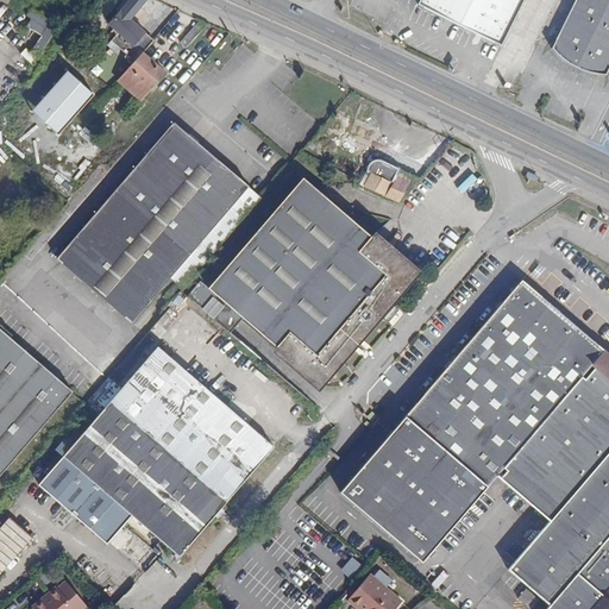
[(127,18),(143,0),(125,0),(106,23),(120,35),(114,41),(121,46),(126,41),(132,45),(143,32),(127,18)]
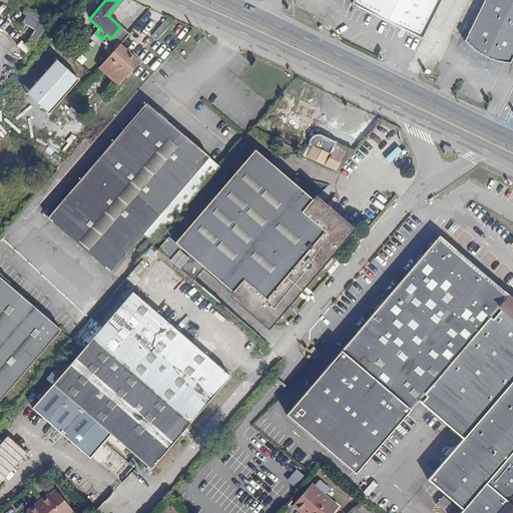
[(423,38),(441,0),(354,0),(353,4),(423,38)]
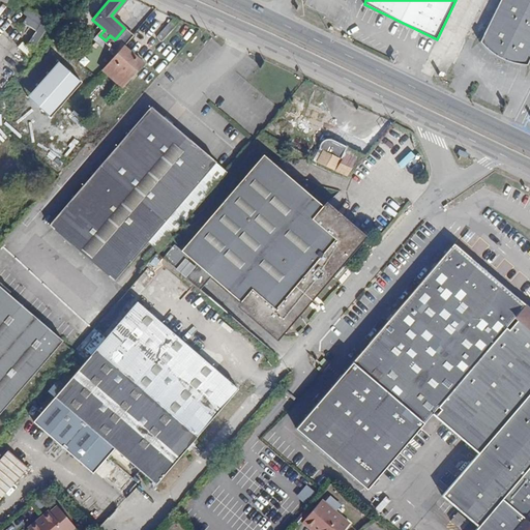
[(527,65),(529,58),(529,0),(500,0),(480,42),(486,48),(493,54),(501,58),(509,61),(517,63),(527,65)]
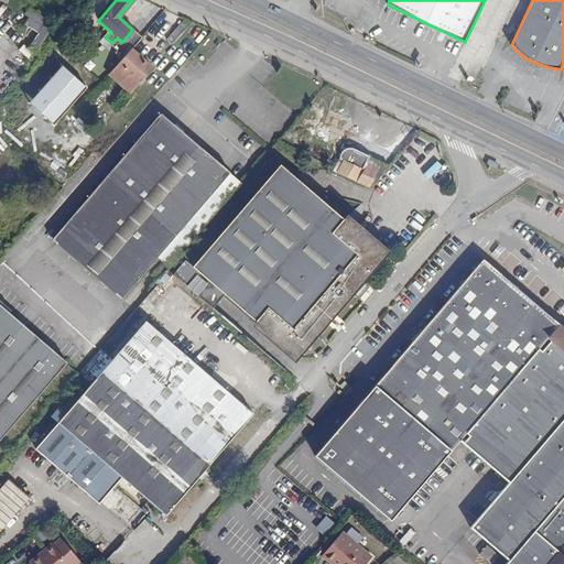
[(31,9),(18,33),(42,45),(54,21),(31,9)]
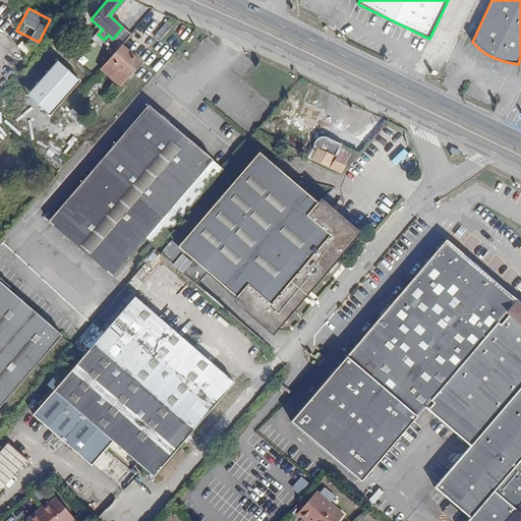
[(82,14),(77,10),(64,24),(63,25),(69,30),(82,14)]
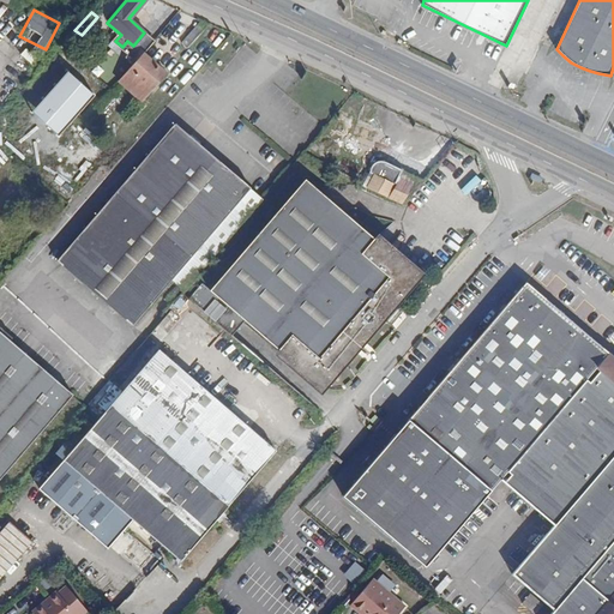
[(187,49),(210,23),(203,20),(182,44),(187,49)]
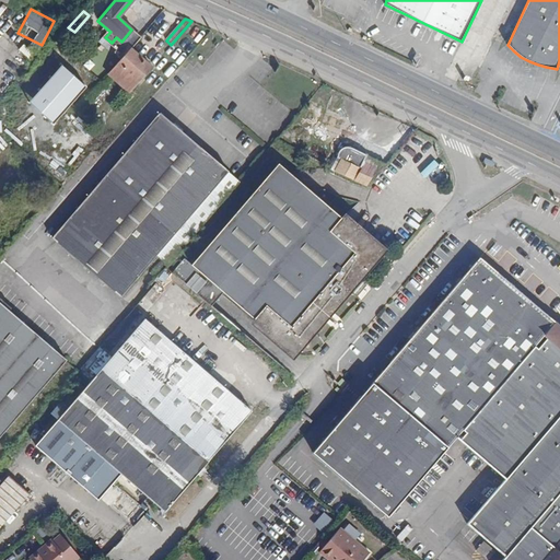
[(129,48),(140,36),(131,30),(121,42),(125,45),(129,48)]
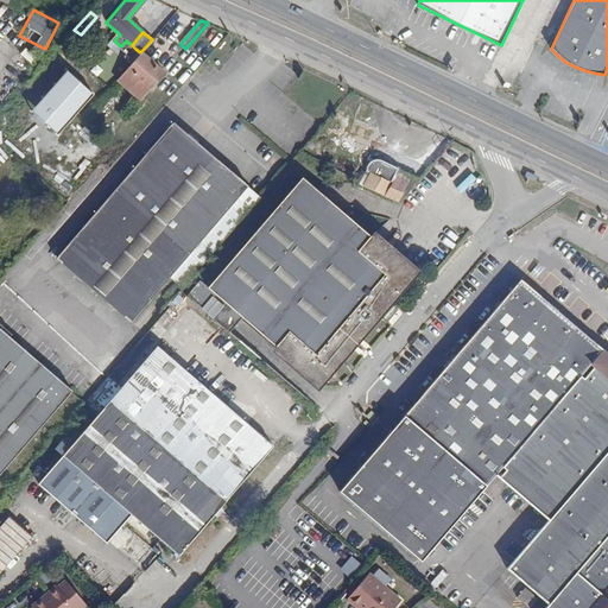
[(113,39),(108,45),(118,56),(124,51),(113,39)]
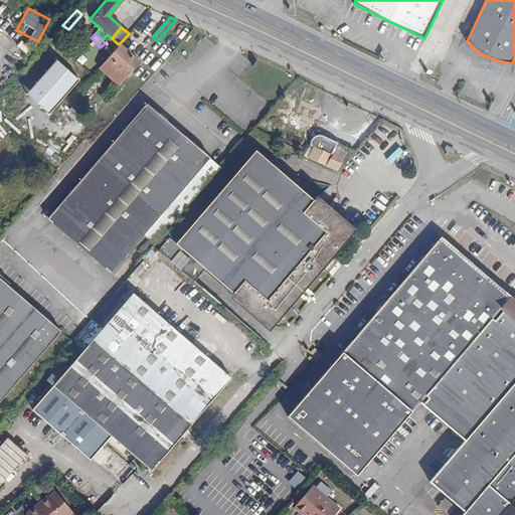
[(25,52),(29,47),(22,40),(17,46),(25,52)]
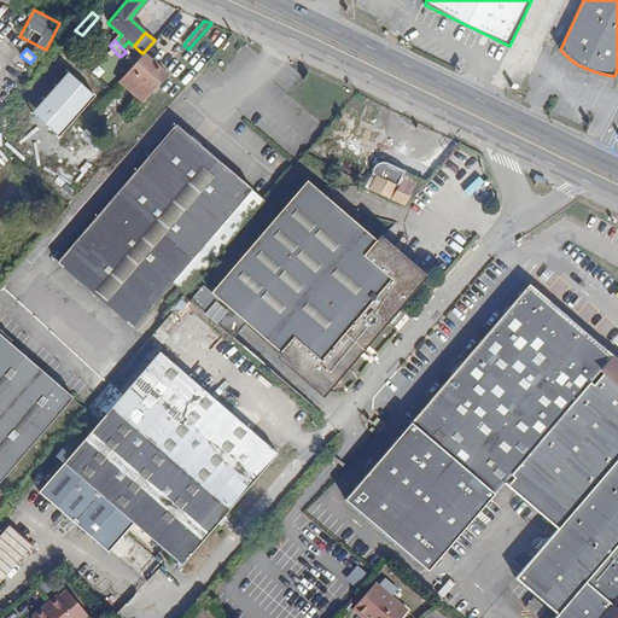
[(135,62),(143,53),(138,50),(130,58),(135,62)]
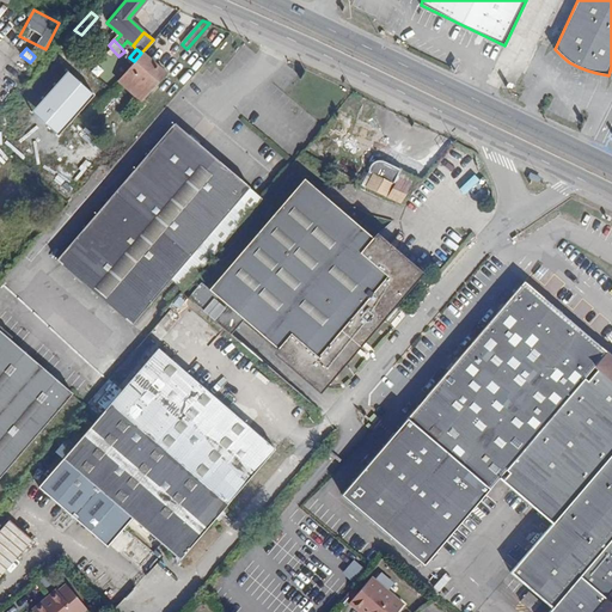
[(134,61),(117,80),(141,99),(164,72),(141,53),(134,61)]
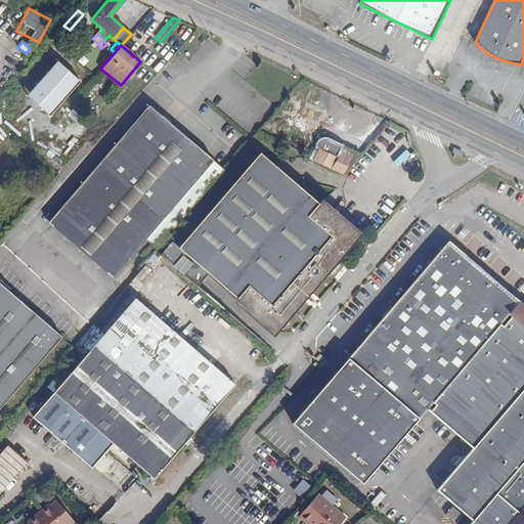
[(13,135),(23,143),(47,118),(33,103),(14,122),(20,128),(13,135)]
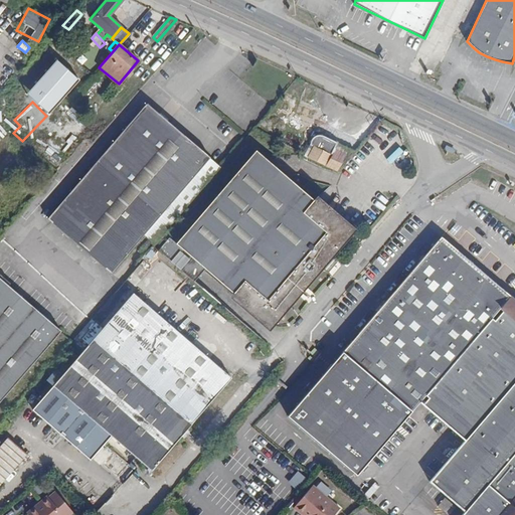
[(110,275),(143,236),(210,159),(147,105),(46,219),(110,275)]
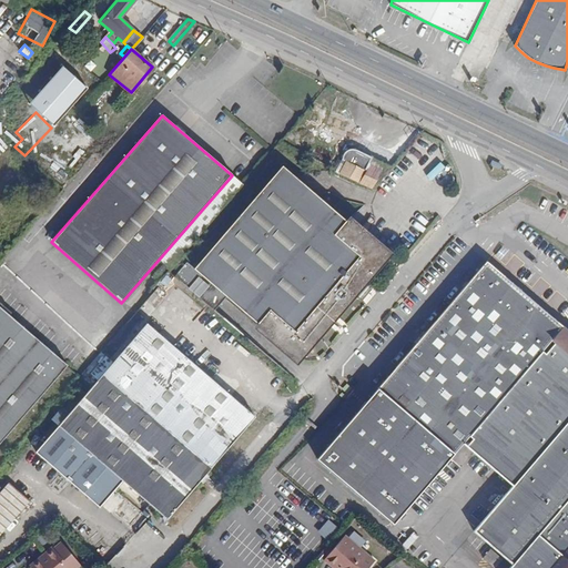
[(409,164),(418,149),(413,145),(404,161),(409,164)]
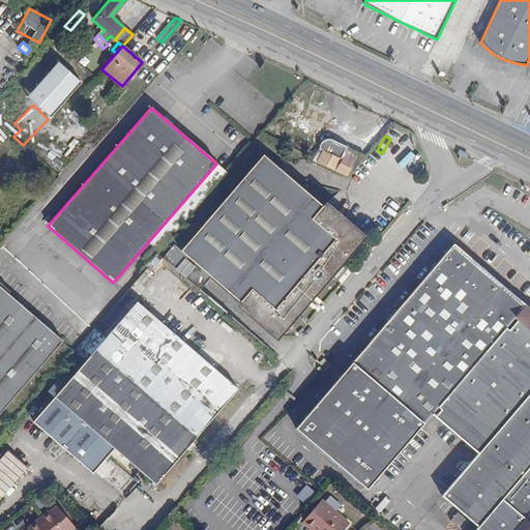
[(317,164),(346,177),(357,158),(344,152),(347,145),(331,138),(325,139),(321,142),(319,145),(319,149),(322,150),(317,164)]
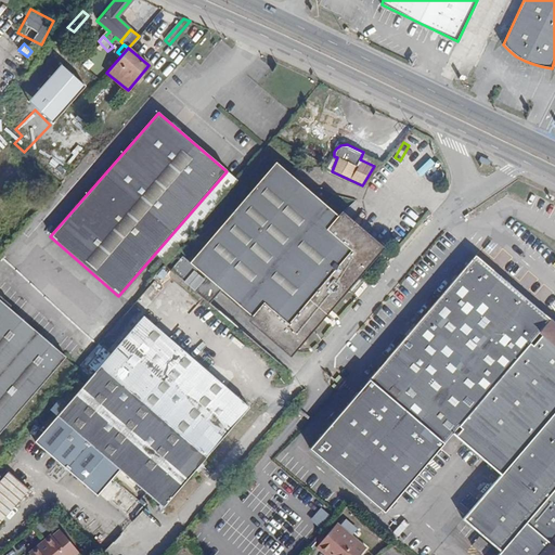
[(275,160),(190,261),(292,348),(378,248),(275,160)]
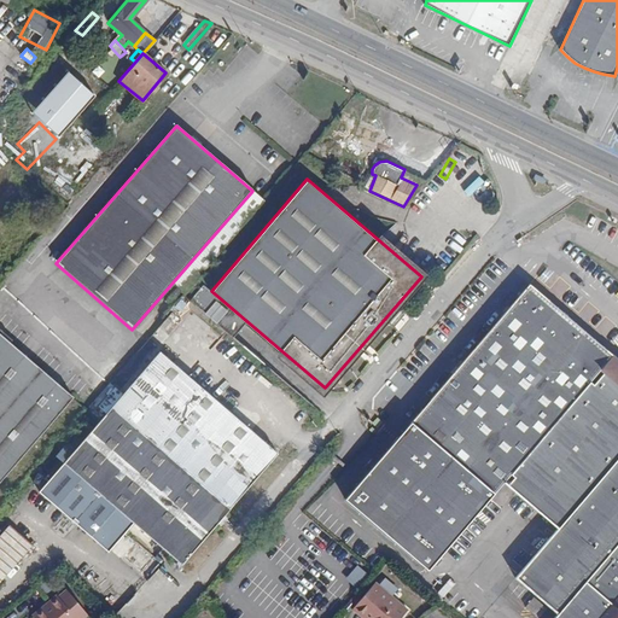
[(172,284),(184,295),(263,202),(252,191),(172,284)]
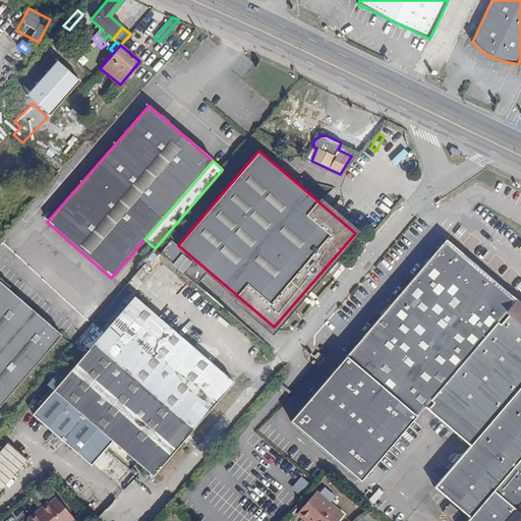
[(519,189),(507,179),(503,183),(515,194),(519,189)]
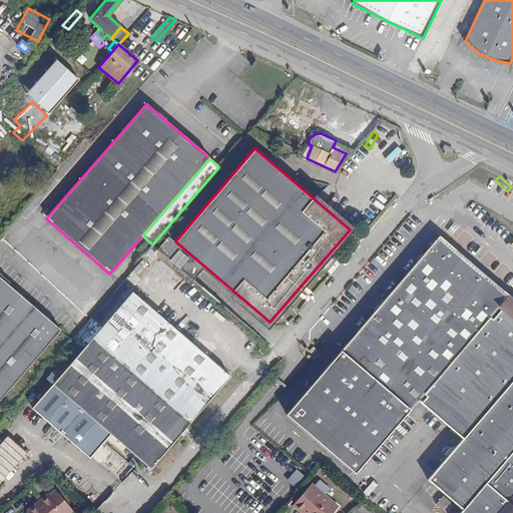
[(289,414),(356,473),(420,400),(510,295),(441,235),(289,414)]
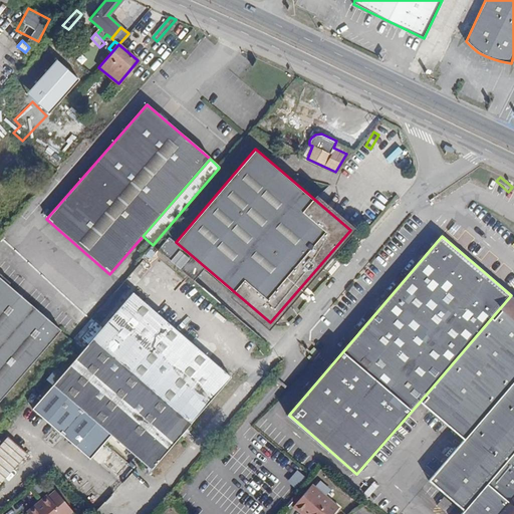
[(190,257),(181,249),(171,260),(181,268),(190,257)]
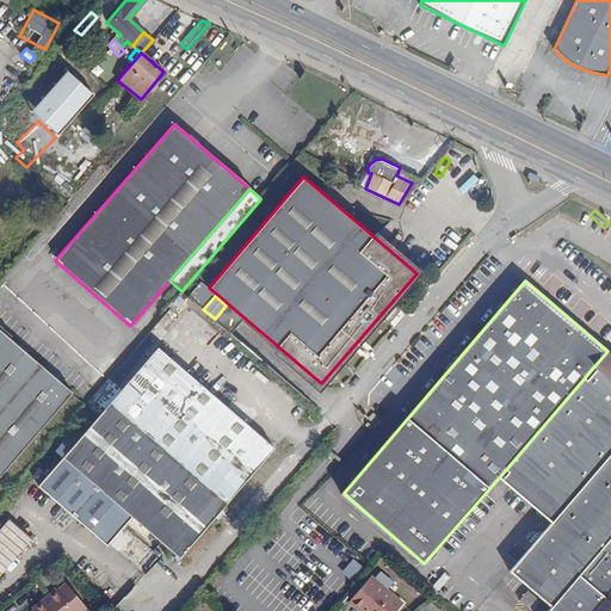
[(0,476),(71,394),(0,332),(0,476)]
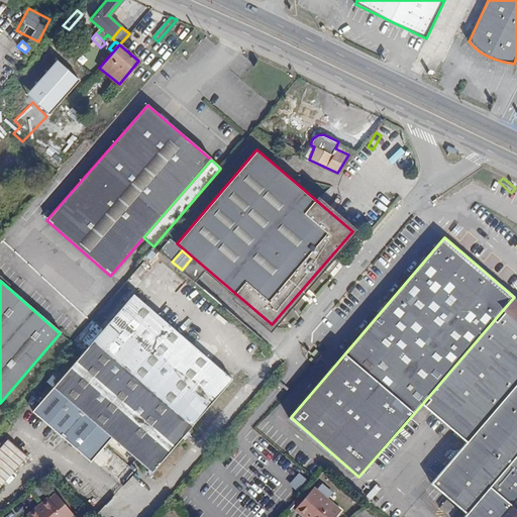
[(153,472),(233,378),(134,293),(55,387),(115,435),(153,472)]
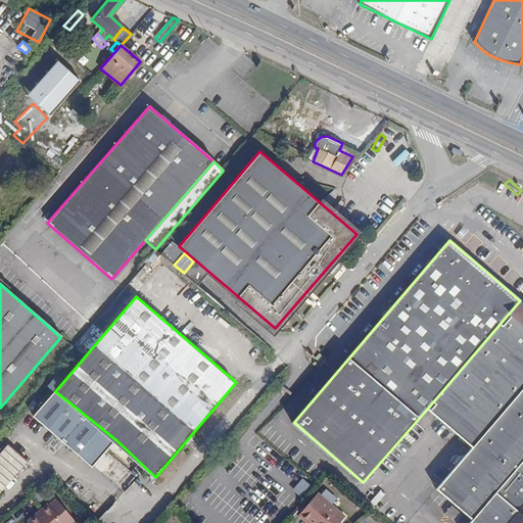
[(522,522),(522,302),(520,300),(428,408),(473,445),(437,487),(473,518),(468,522),(522,522)]
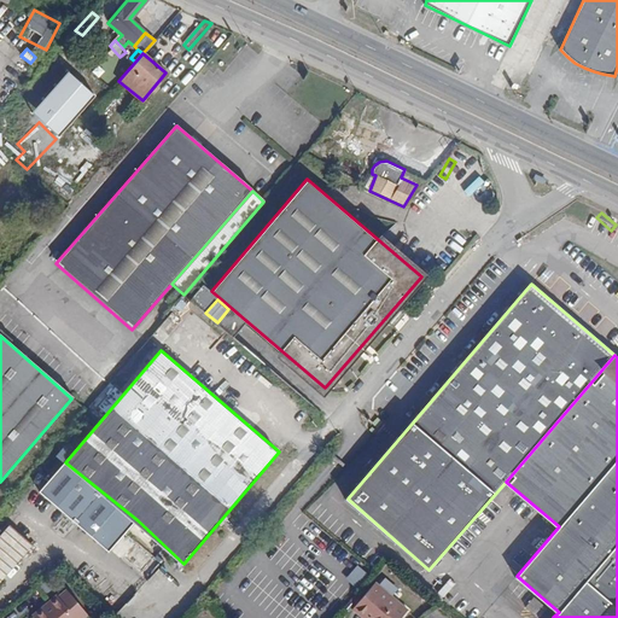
[(138,520),(65,462),(41,490),(115,549),(138,520)]
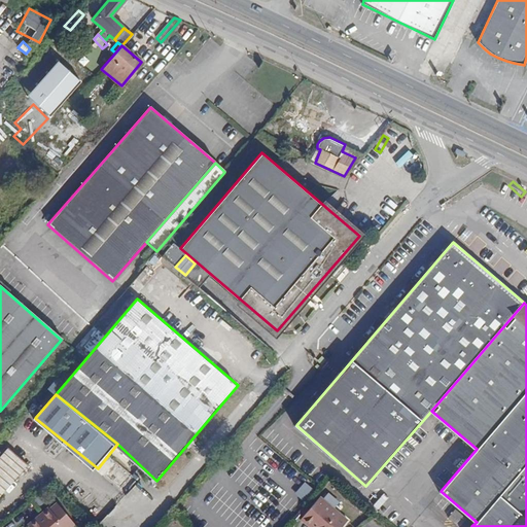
[(0,495),(28,463),(9,448),(0,459),(0,495)]
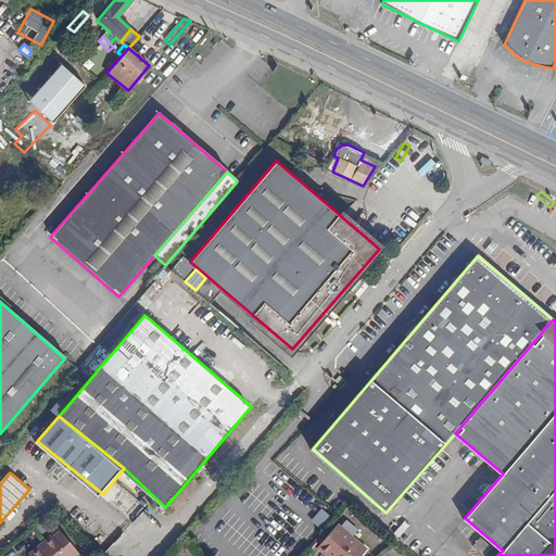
[(131,519),(143,506),(123,488),(111,501),(131,519)]
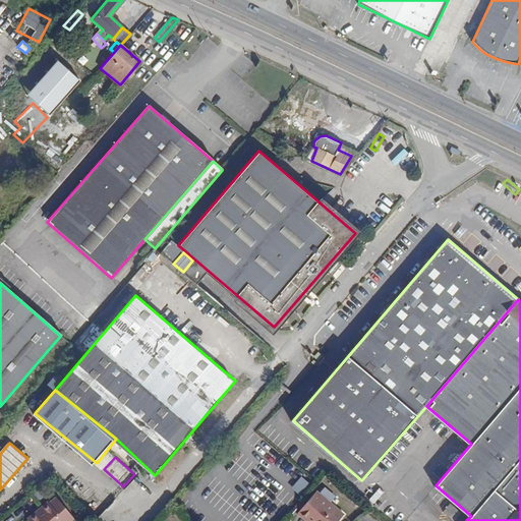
[(302,471),(292,482),(302,493),(312,480),(302,471)]
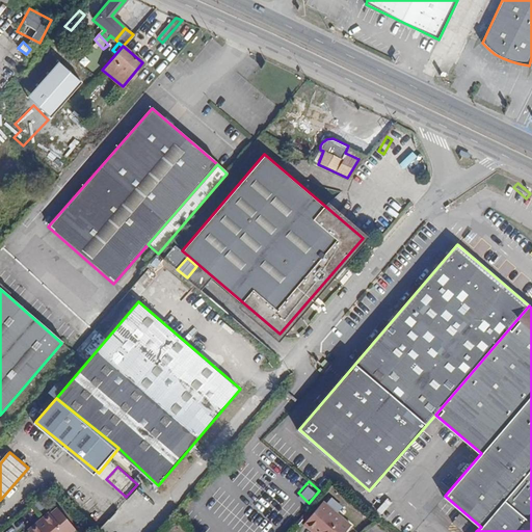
[(317,531),(345,531),(351,526),(323,502),(304,525),(313,531),(314,531),(316,531),(317,531)]
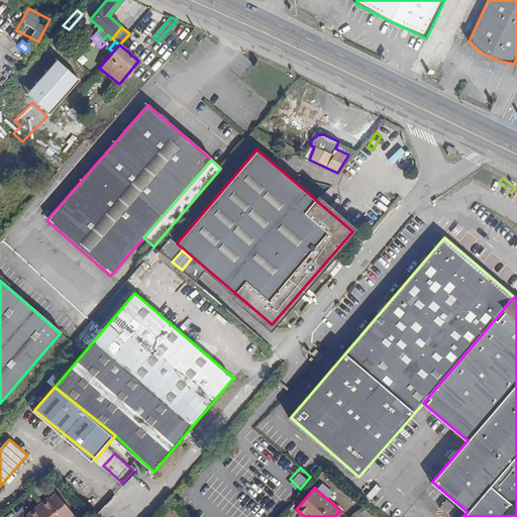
[(30,515),(32,516),(74,516),(77,514),(61,494),(53,500),(52,499),(30,515)]
